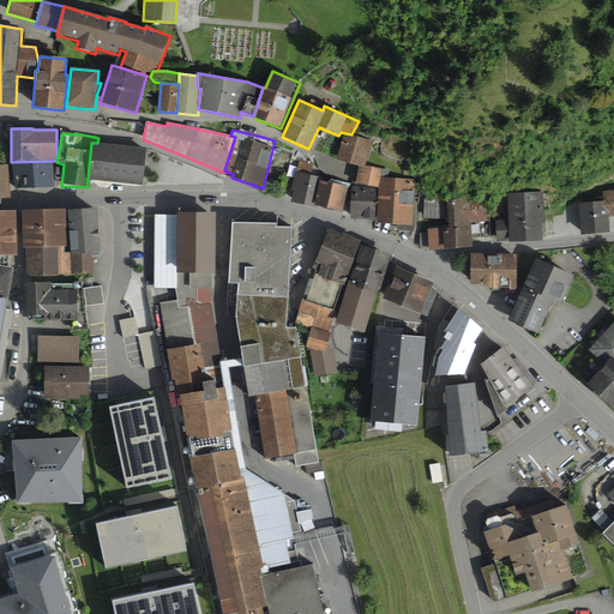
[(351,134),(345,133),(337,161),(360,167),(365,168),(366,166),(373,142),(351,134)]
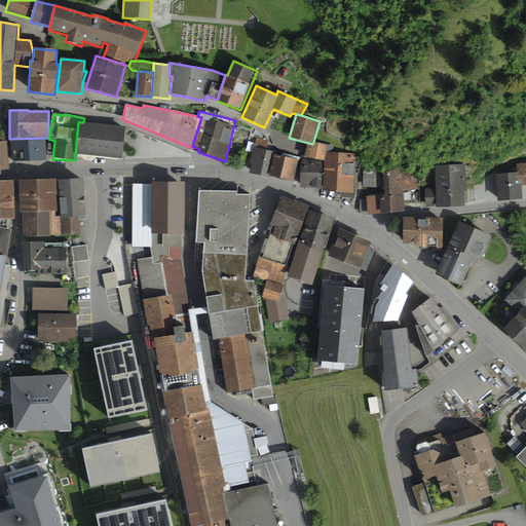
[(83,122),(78,122),(75,154),(122,159),(125,127),(83,122)]
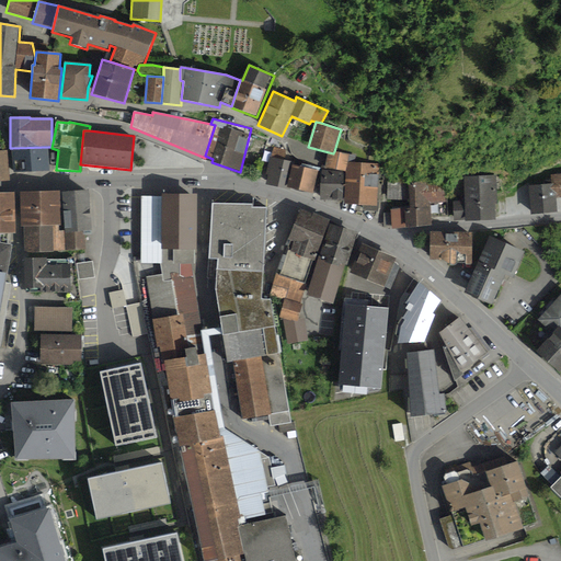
[(50,171),(48,147),(12,148),(14,174),(50,171)]
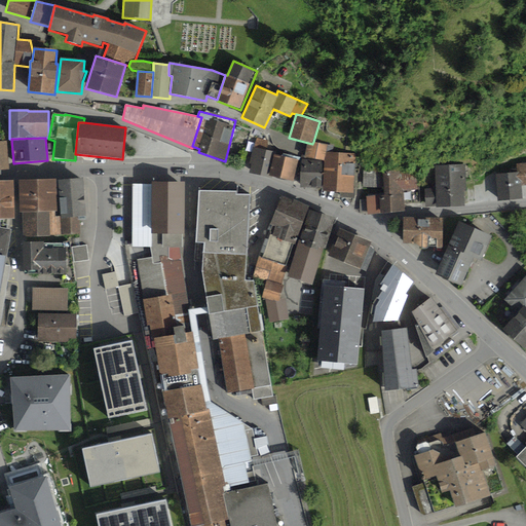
[(267,140),(257,138),(251,174),(269,178),(269,176),(273,155),(274,152),(270,151),(270,148),(267,147),(268,142),(267,140)]
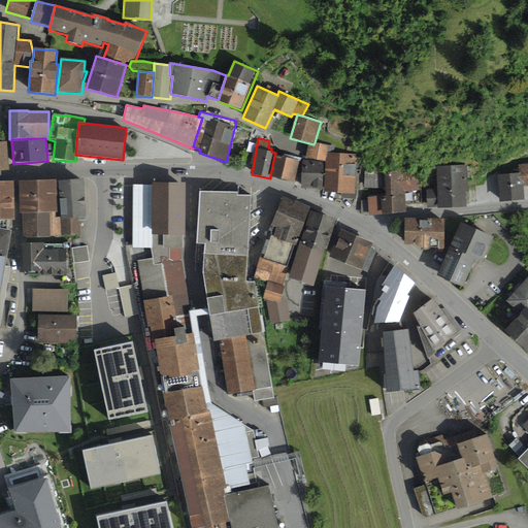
[(0,170),(10,171),(7,141),(0,141),(0,170)]
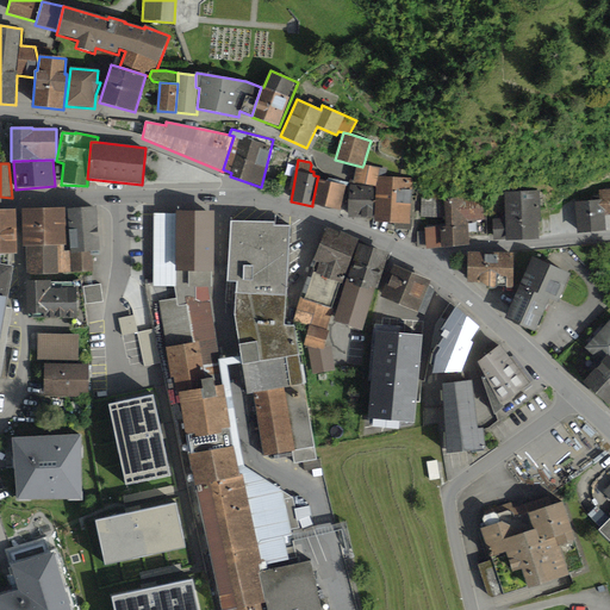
[(363,165),(362,167),(358,166),(354,184),(377,187),(378,176),(388,176),(388,169),(363,165)]
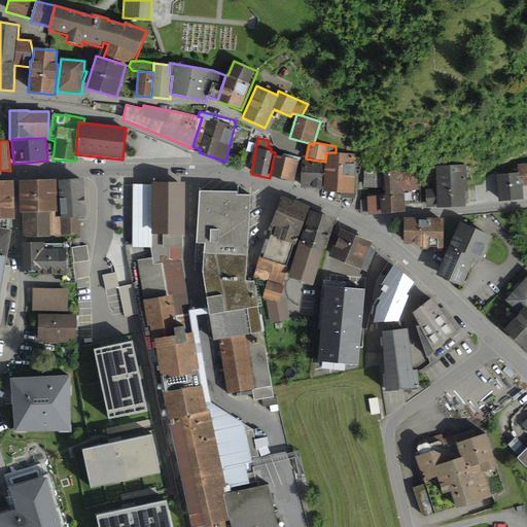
[(356,153),(336,152),(326,152),(325,162),(324,189),(324,191),(342,192),(341,198),(355,199),(356,188),(354,188),(356,153)]
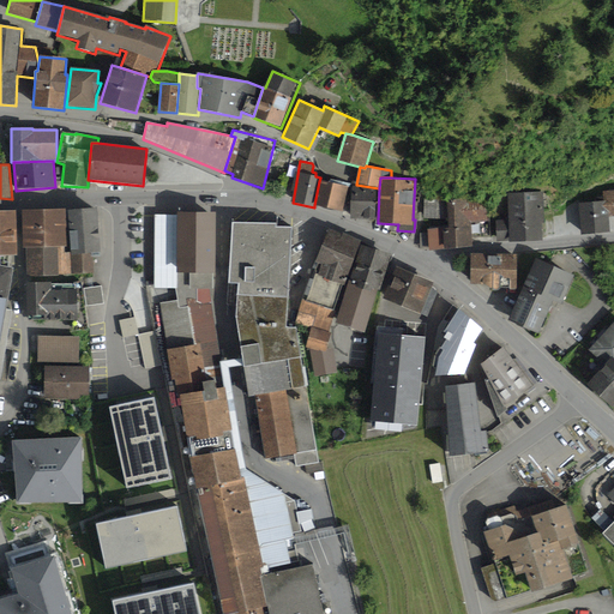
[(330,182),(319,181),(314,205),(343,211),(350,184),(330,180),(330,182)]
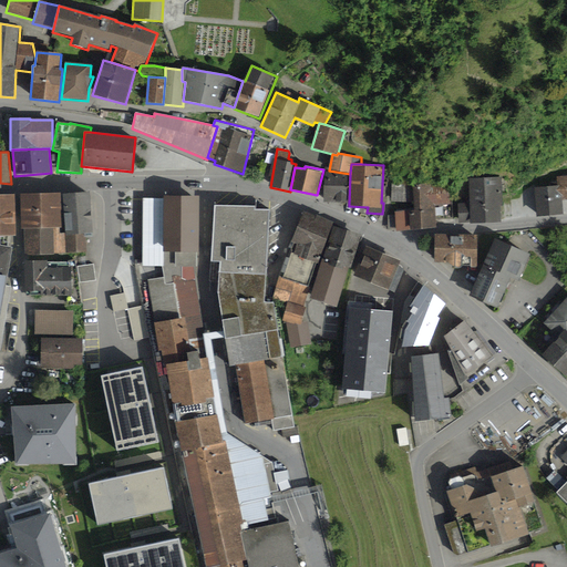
[(350,174),(326,172),(323,204),(349,204),(350,174)]
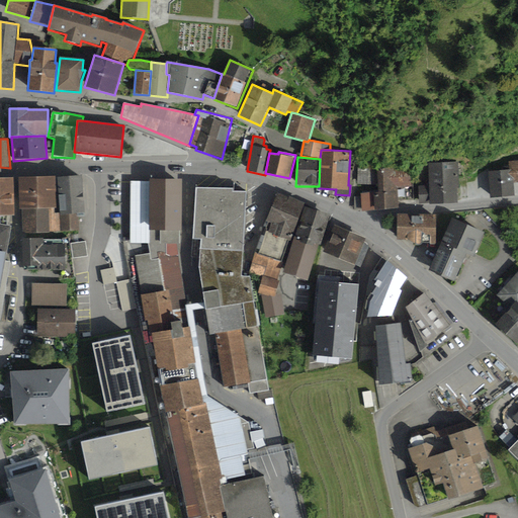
[(509,171),(489,172),(491,198),(515,196),(514,183),(517,182),(517,160),(509,161),(509,171)]
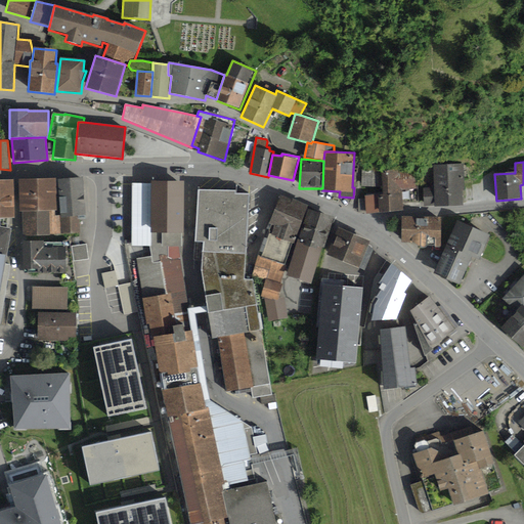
[(464,164),(434,165),(435,188),(424,189),(425,206),(436,205),(436,207),(463,205),(463,191),(466,191),(464,164)]
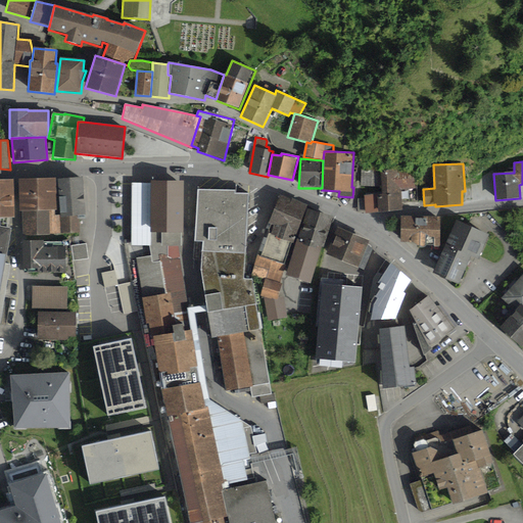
[(377,169),(361,169),(361,186),(377,187),(377,169)]
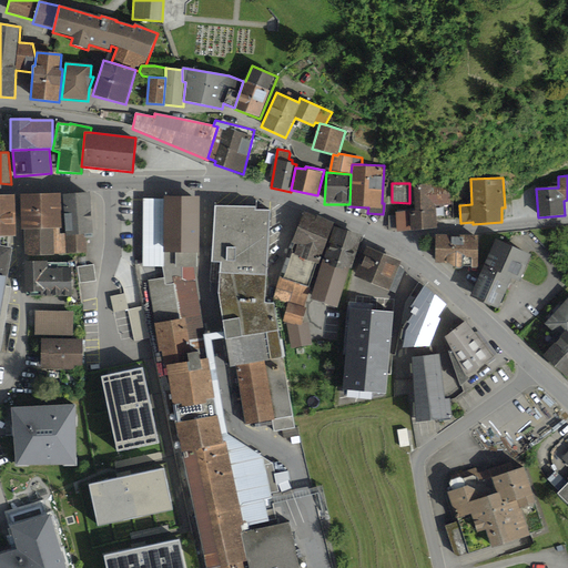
[(449,183),(414,185),(414,212),(396,213),(396,215),(396,230),(397,233),(411,231),(411,232),(437,229),(437,221),(455,220),(453,199),(450,199),(449,183)]
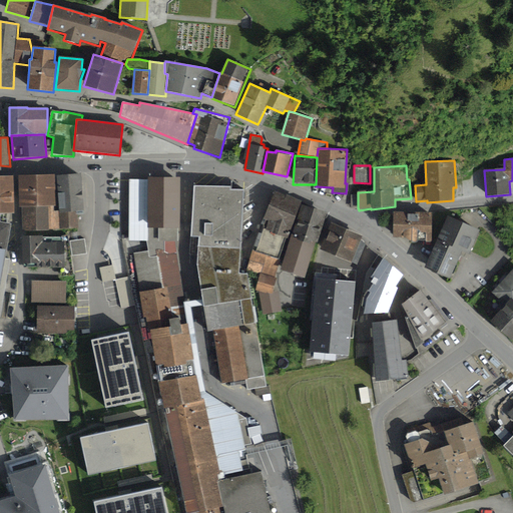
[(81,174),(57,176),(59,210),(60,229),(79,227),(77,212),(84,211),(81,174)]
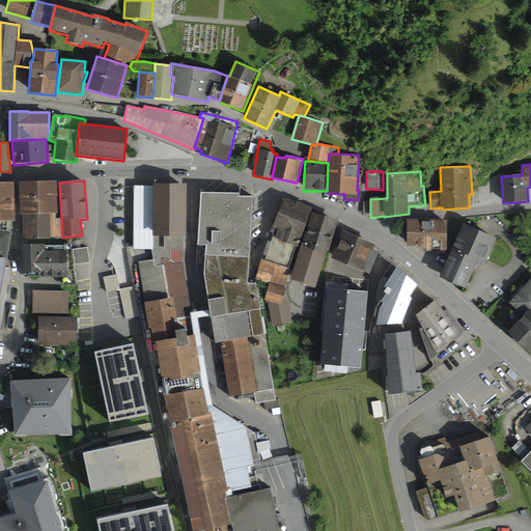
[(57,182),(20,183),(20,216),(23,216),(23,240),(62,238),(61,218),(56,219),(56,214),(58,214),(57,182)]
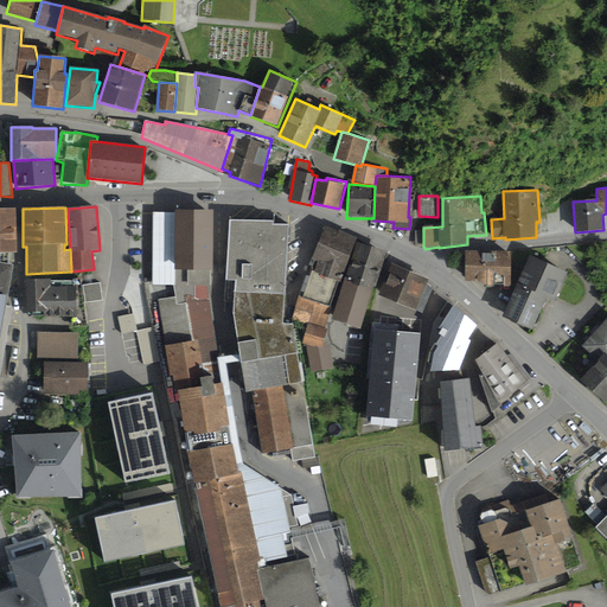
[(17,210),(0,210),(0,263),(10,264),(10,260),(8,260),(8,255),(18,254),(17,210)]
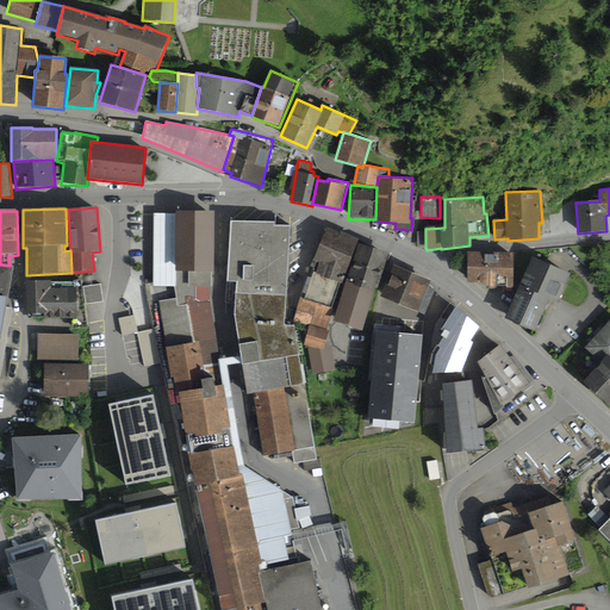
[(154,287),(174,287),(176,298),(178,306),(187,305),(186,298),(191,297),(201,303),(210,303),(210,287),(212,287),(212,273),(215,272),(215,212),(176,212),(176,215),(154,215),(154,287)]
